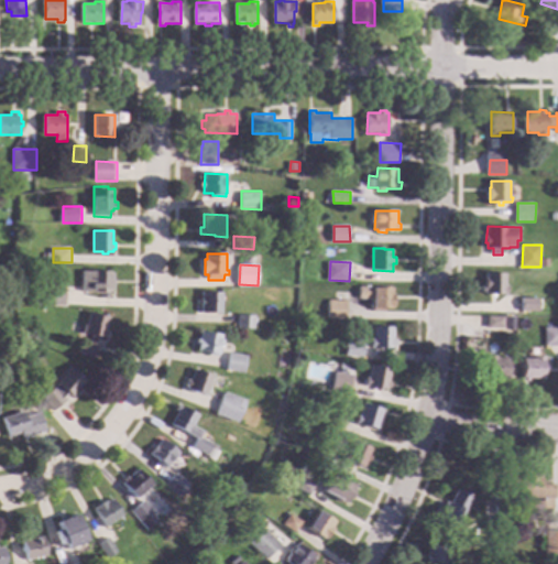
[(113,280),(116,280),(116,284),(113,284),(113,292),(84,292),(84,271),(113,271),(113,280)]
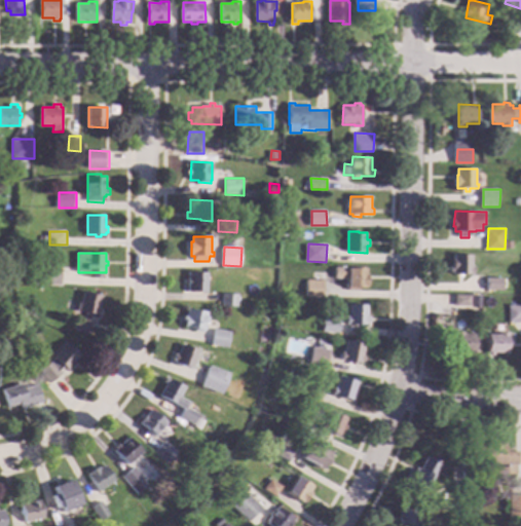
[(473,255),(473,266),(476,266),(475,274),(454,274),(454,272),(453,272),(453,266),(454,266),(455,254),(473,255)]
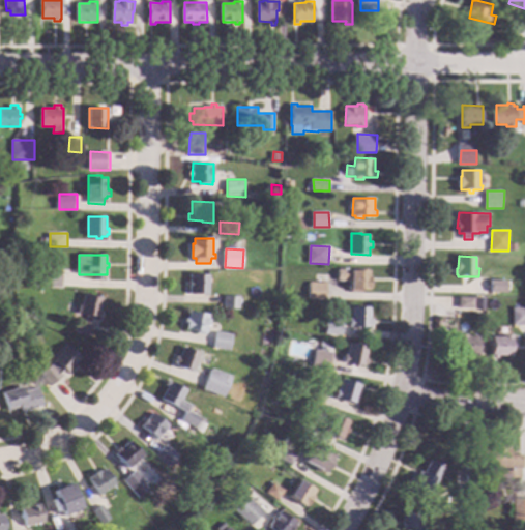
[(63,268),(63,288),(44,288),(45,267),(63,268)]
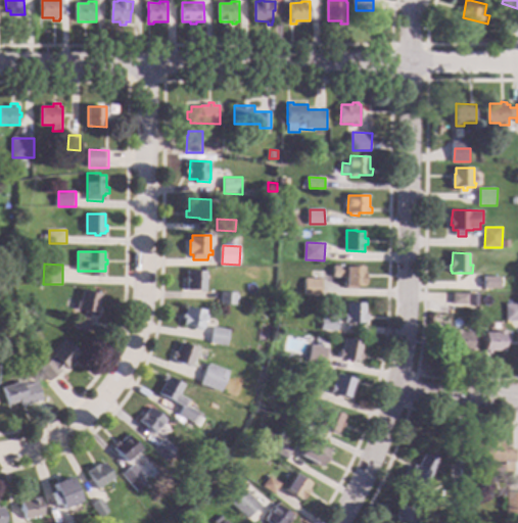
[(344,266),(367,267),(366,272),(368,272),(368,285),(366,285),(366,286),(359,286),(359,289),(346,289),(346,277),(335,277),(335,266),(339,266),(339,264),(344,265),(344,266)]
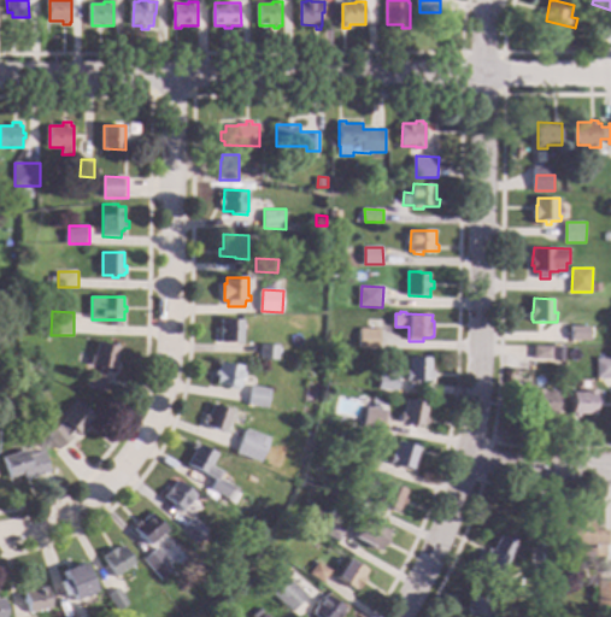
[(245,342),(223,342),(223,335),(219,335),(219,328),(223,328),(223,319),(245,319),(245,342)]
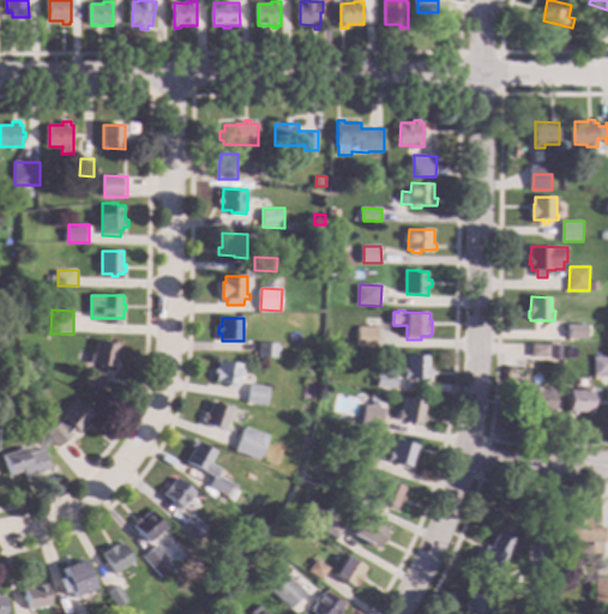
[(589,338),(570,338),(570,324),(589,324),(589,338)]
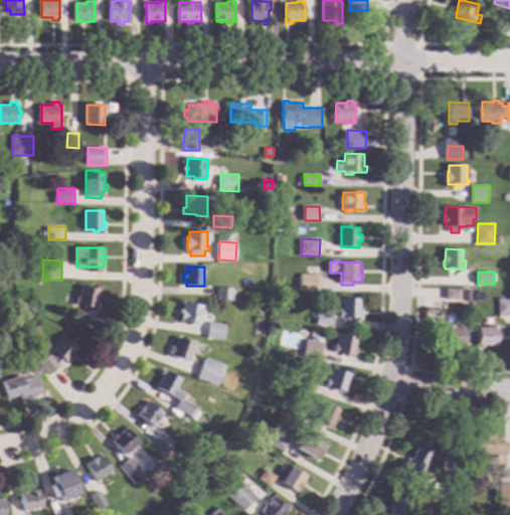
[(318,292),(302,292),(302,274),(319,274),(318,292)]
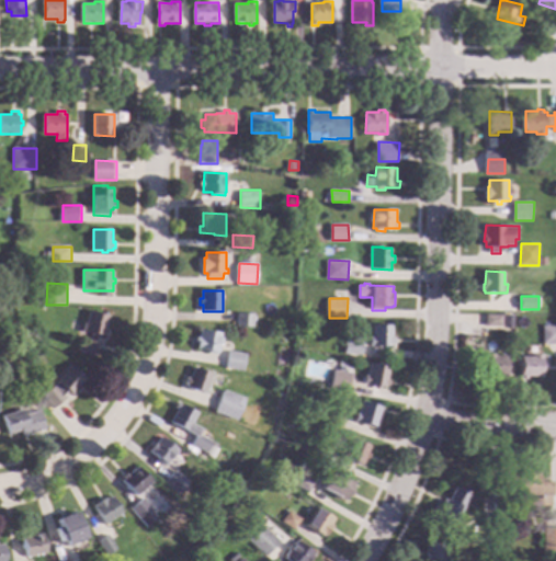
[(111,316),(108,328),(110,329),(108,335),(106,334),(106,336),(102,335),(100,343),(101,343),(98,355),(81,351),(84,340),(92,341),(93,334),(83,331),(86,322),(88,322),(91,310),(111,316)]
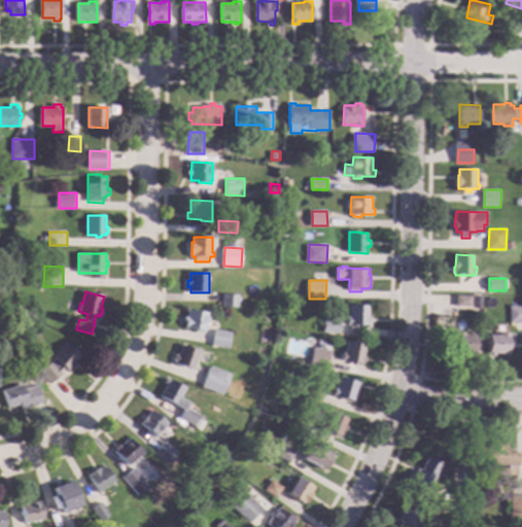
[(240,295),(239,307),(223,306),(224,294),(240,295)]
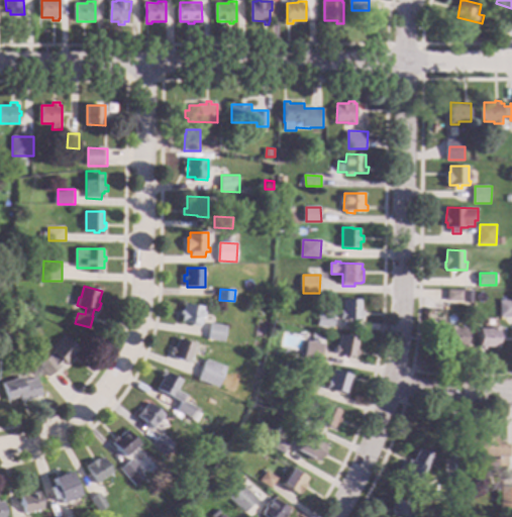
[(464,301),(449,300),(449,290),(464,290),(464,301)]
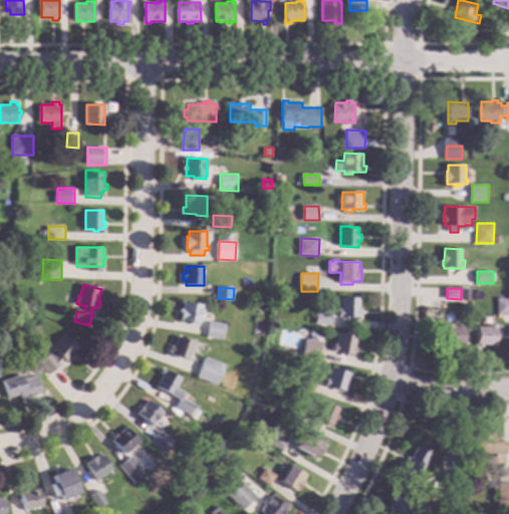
[(361,299),(360,309),(363,309),(363,315),(361,315),(361,318),(355,317),(355,319),(349,319),(349,317),(339,317),(339,308),(342,308),(342,298),(361,299)]
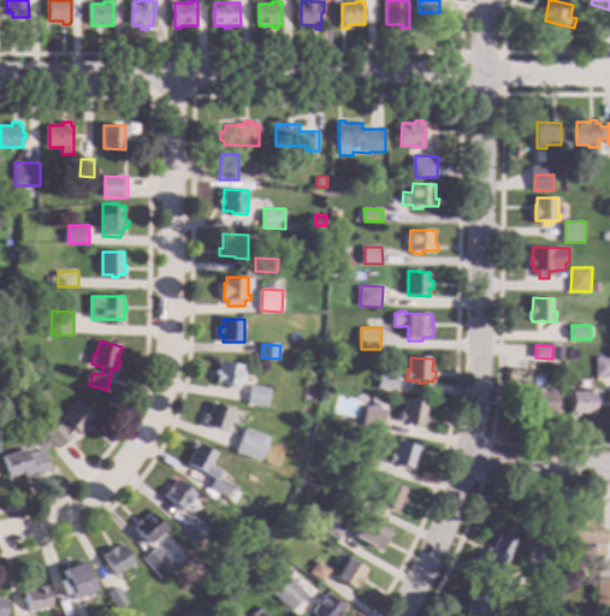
[(609,377),(597,378),(597,357),(609,357),(609,377)]
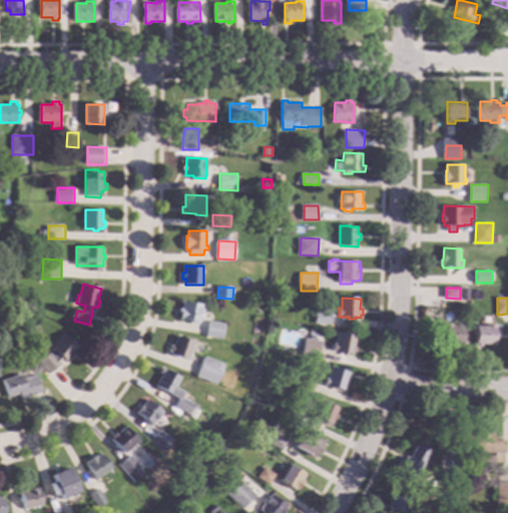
[(204,304),(201,322),(200,322),(200,324),(191,323),(192,321),(181,319),(181,314),(179,313),(180,309),(182,309),(183,301),(204,304)]
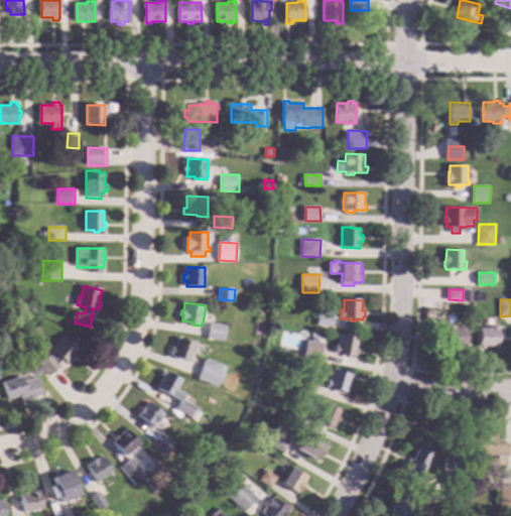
[(336,311),(334,327),(318,326),(320,309),(336,311)]
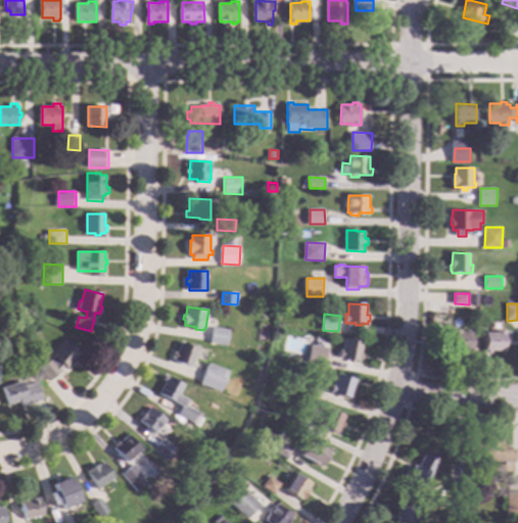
[(436,318),(436,331),(454,330),(453,317),(436,318)]
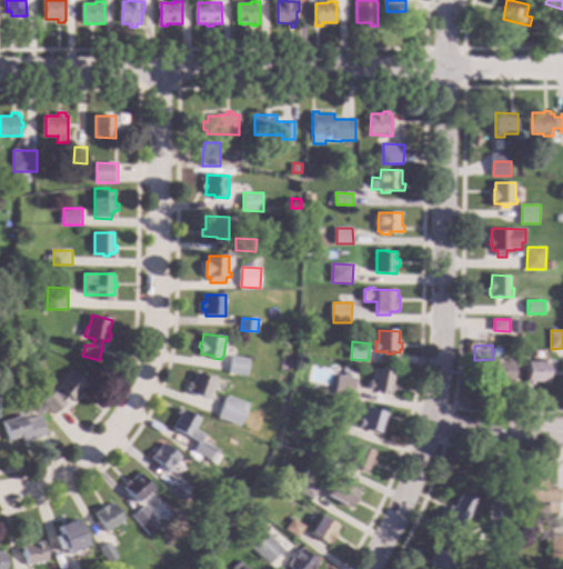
[(252,359),(250,375),(233,371),(235,356),(252,359)]
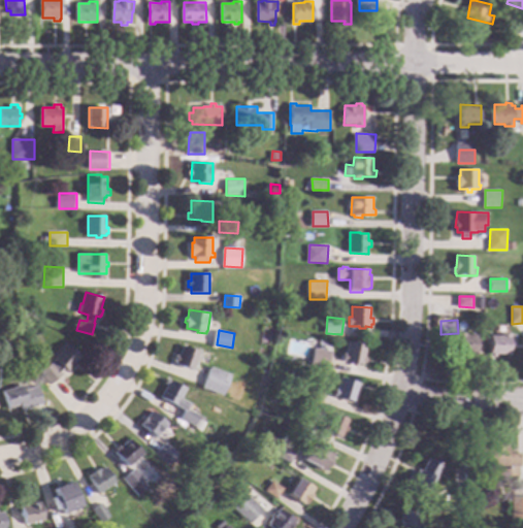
[(466,335),(478,335),(478,354),(470,354),(470,357),(465,357),(465,354),(458,354),(458,333),(466,333),(466,335)]
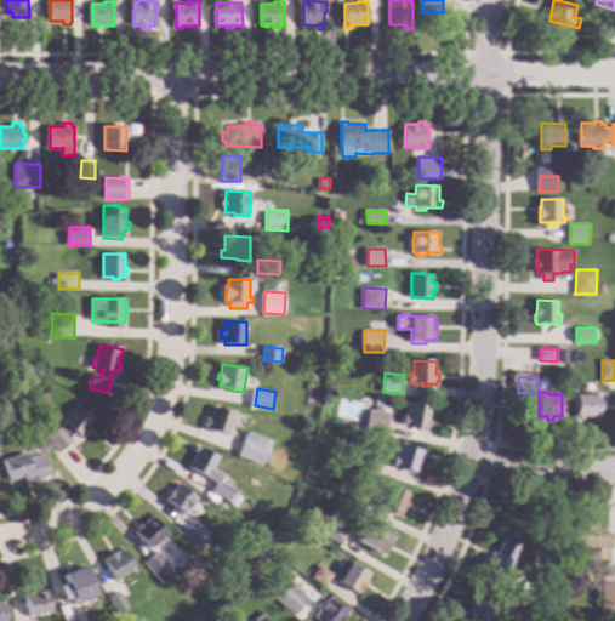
[(602,417),(585,417),(585,420),(579,420),(579,394),(591,394),(591,393),(602,393),(602,417)]
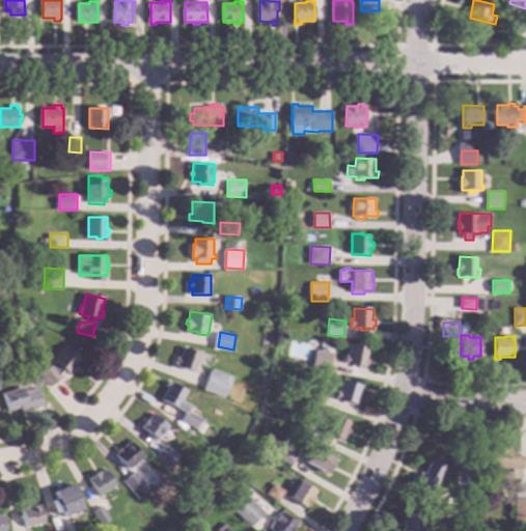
[(370,347),(368,359),(370,360),(369,365),(366,365),(366,367),(347,363),(348,355),(350,356),(352,343),(370,347)]
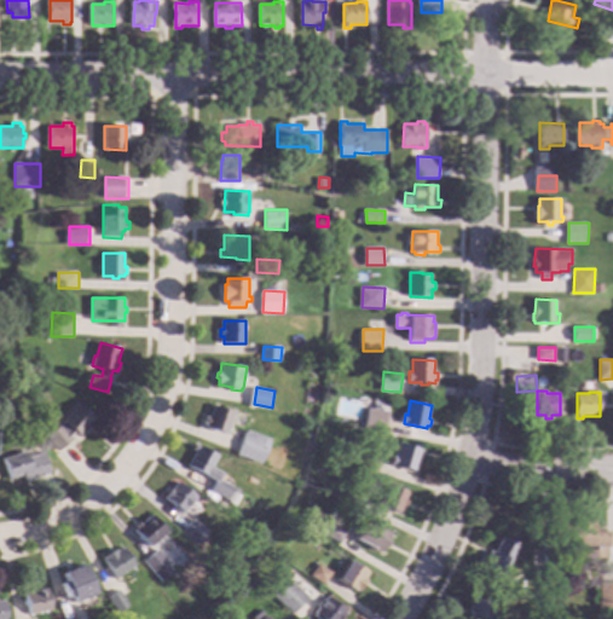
[(97,418),(91,424),(94,427),(90,432),(88,429),(82,435),(77,431),(71,435),(75,440),(64,451),(48,437),(81,404),(97,418)]
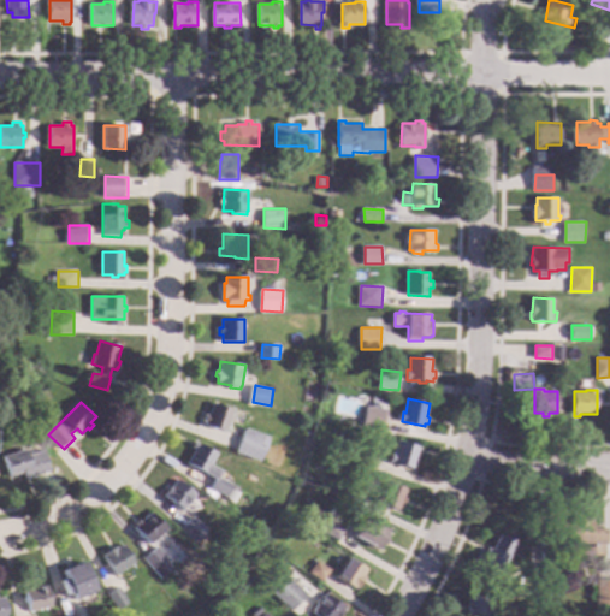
[(235,409),(227,431),(207,425),(208,422),(203,421),(206,414),(211,415),(214,403),(235,409)]
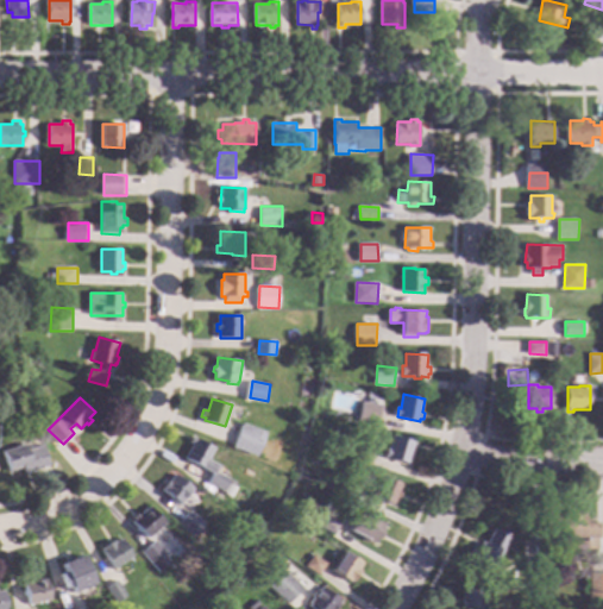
[(384,405),(381,424),(360,420),(364,401),(384,405)]
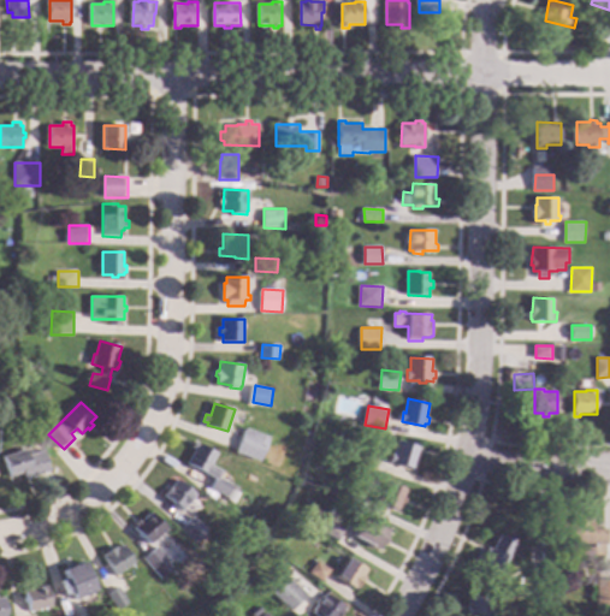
[(272,437),(262,462),(238,452),(248,427),(272,437)]
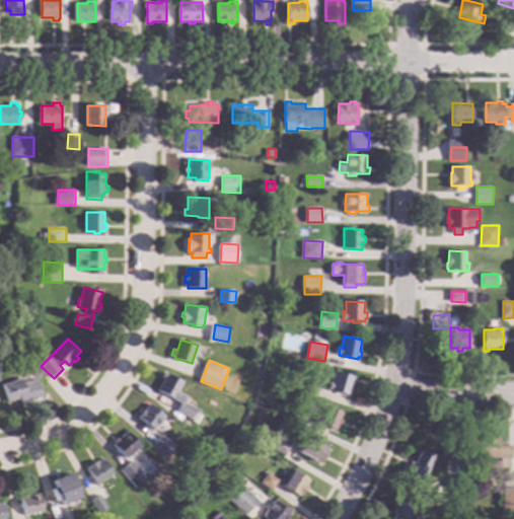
[(358,376),(356,382),(353,381),(349,394),(329,389),(332,381),(334,382),(337,370),(358,376)]
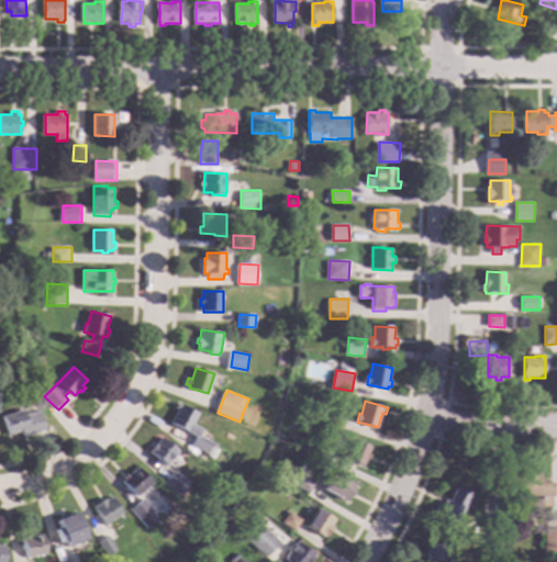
[(200,414),(195,424),(205,430),(202,436),(214,444),(209,454),(193,446),(198,437),(173,423),(180,409),(177,407),(180,403),(200,414)]
